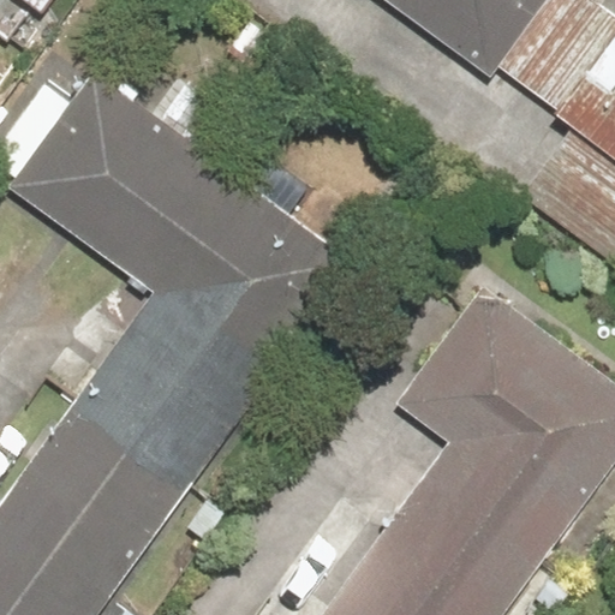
[(25,0),(40,11),(47,0),(25,0)]
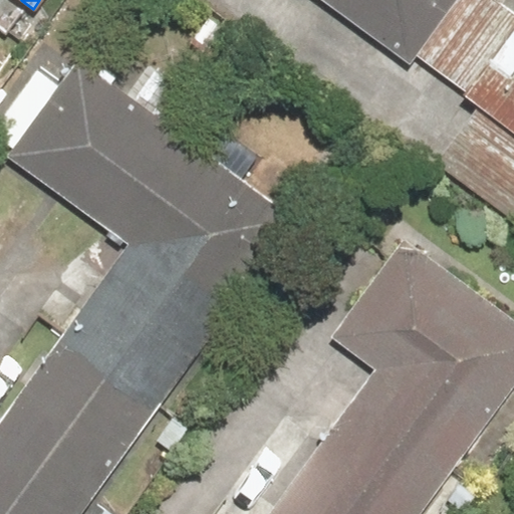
[(345,21),(411,68),(460,0),(299,0),(290,14),(329,43),(345,21)]
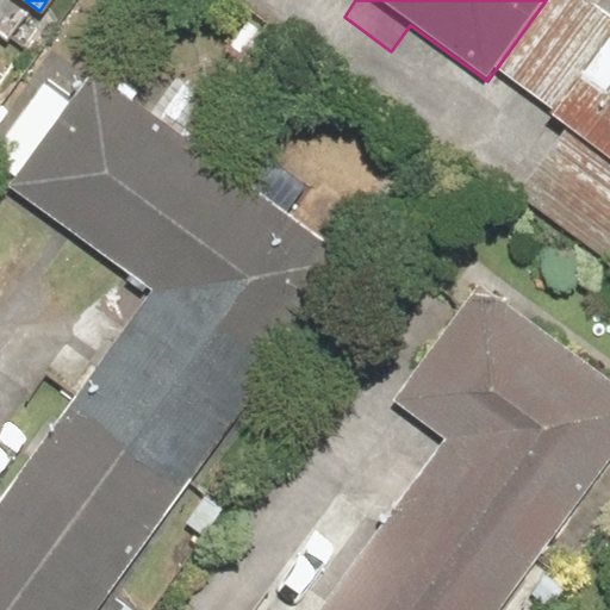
[(605,93),(577,129),(609,155),(609,33),(579,73),(605,93)]
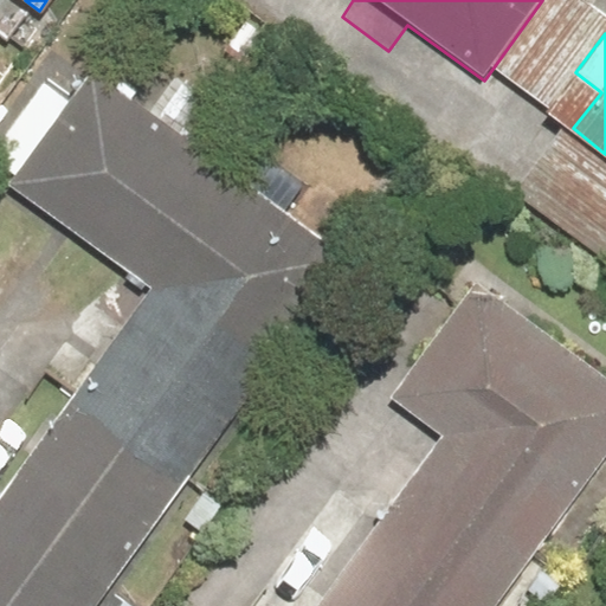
[(84,73),(6,186),(148,287),(92,366),(63,346),(43,375),(72,395),(0,497),(0,605),(90,605),(339,251),(84,73)]
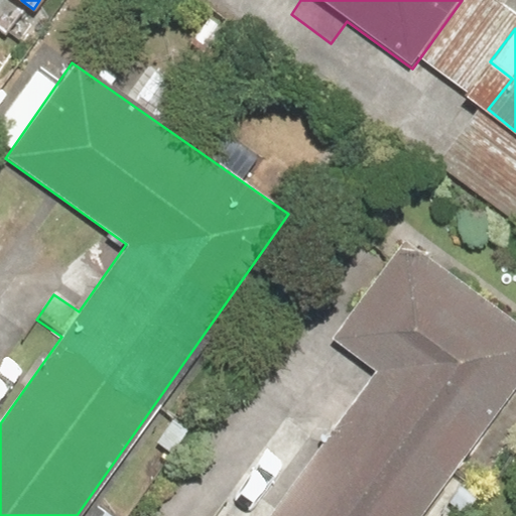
[(515,318),(413,237),(334,337),(376,371),(319,441),(295,421),(219,515),(424,515),(515,402),(515,318)]
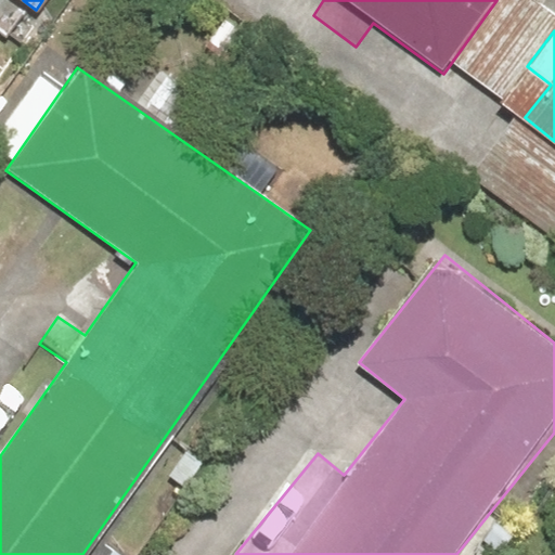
All buildings are outlined.
